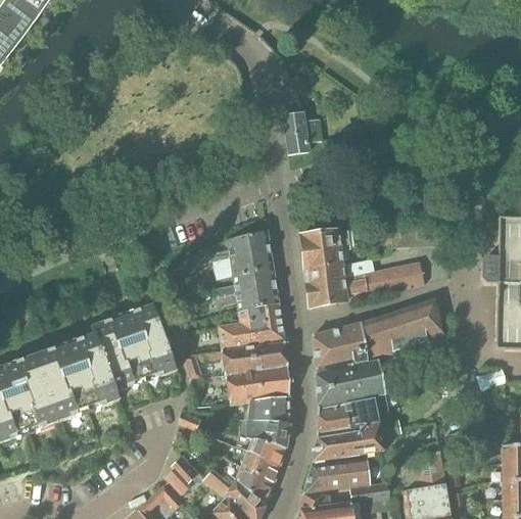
[(0,67),(2,64),(27,34),(22,32),(43,0),(4,0),(0,6),(0,67)]
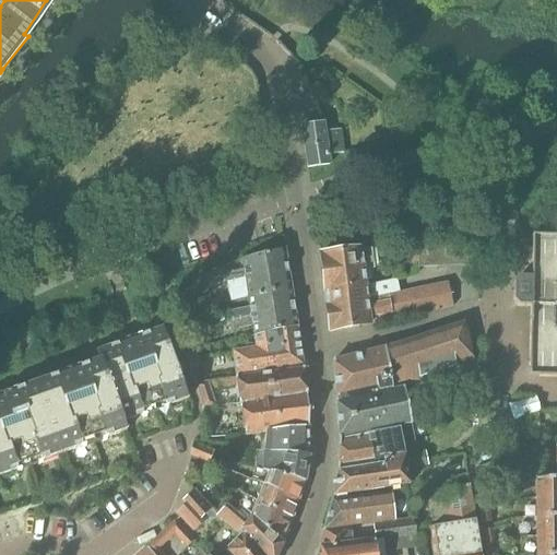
[(311,80),(320,99),(331,97),(322,78),(311,80)]
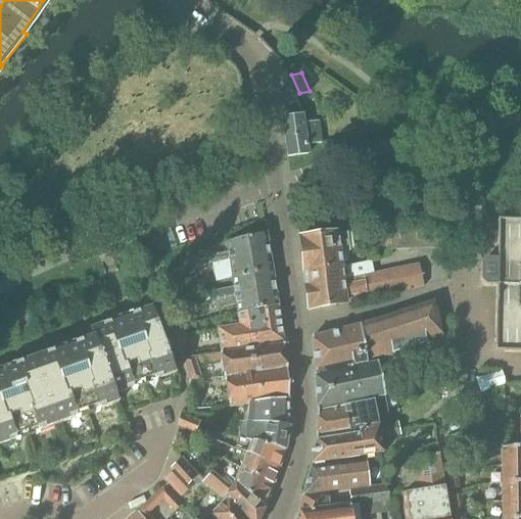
[(305,120),(304,111),(288,114),(285,114),(290,153),(311,150),(310,141),(323,139),(320,118),(305,120)]
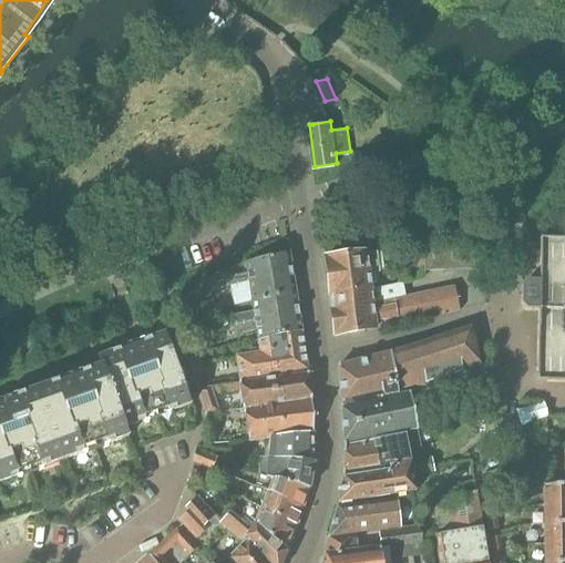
[(564,237),(542,237),(541,278),(528,277),(523,283),(523,300),(523,302),(528,307),(541,307),(538,367),(550,379),(564,379),(564,237)]
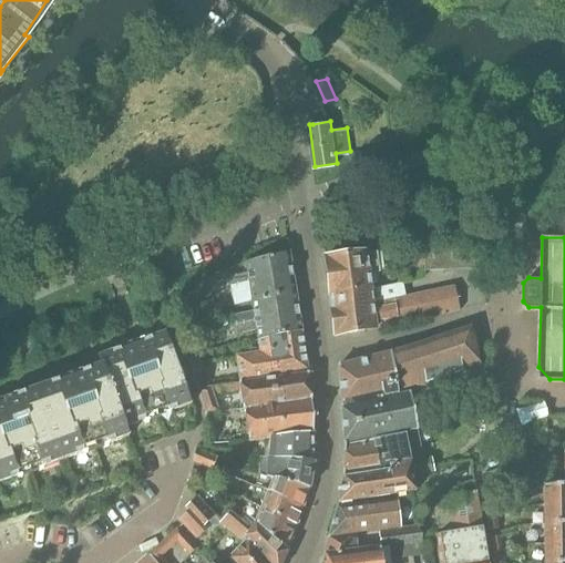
[(485,242),(427,244),(427,266),(486,265),(485,242)]
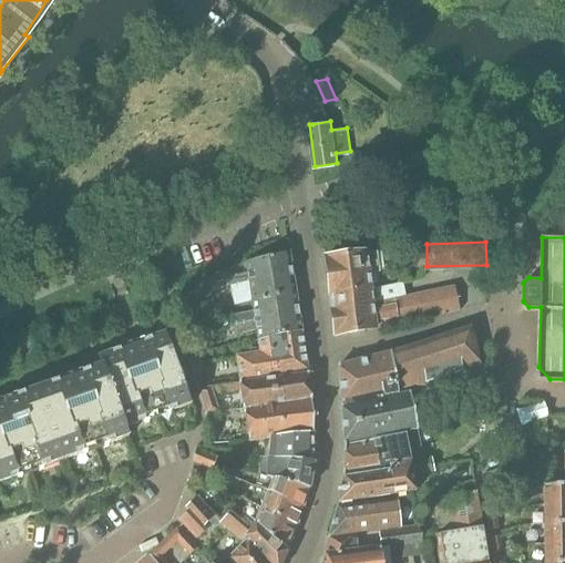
[(334,292),(334,295),(373,286),(371,269),(382,268),(380,248),(370,249),(369,248),(328,254),(332,292),(334,292)]
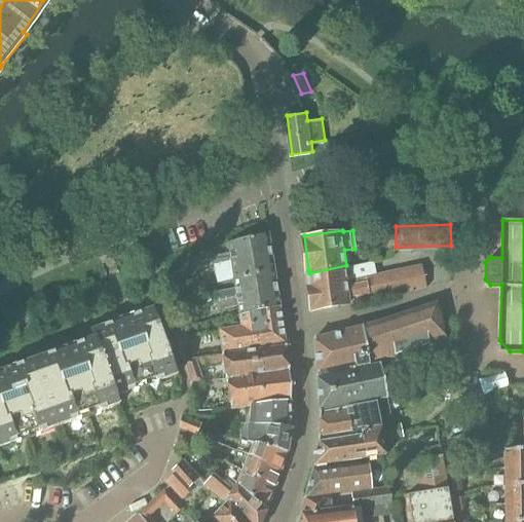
[(231,250),(210,255),(212,263),(212,264),(272,250),(269,231),(230,239),(231,250)]
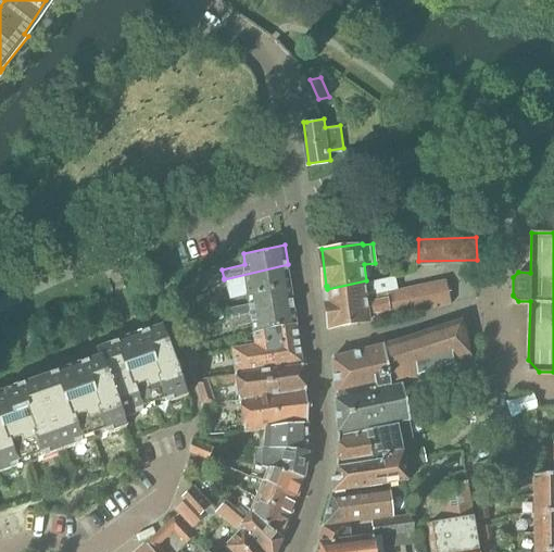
[(288,264),(224,279),(224,281),(228,280),(229,288),(231,297),(250,292),(291,283),(288,264)]
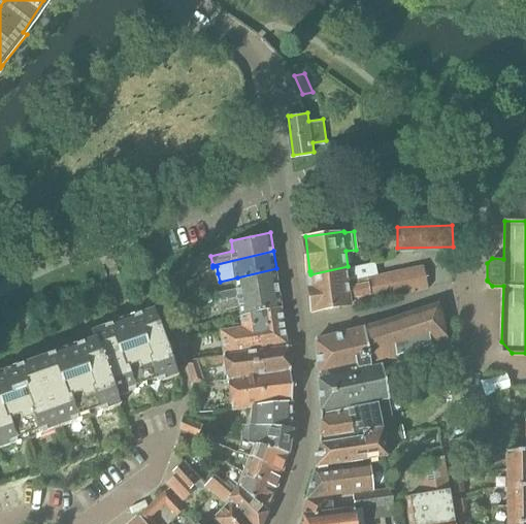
[(426,263),(380,272),(376,260),(348,266),(310,274),(313,285),(311,285),(314,308),(402,292),(429,286),(426,263)]
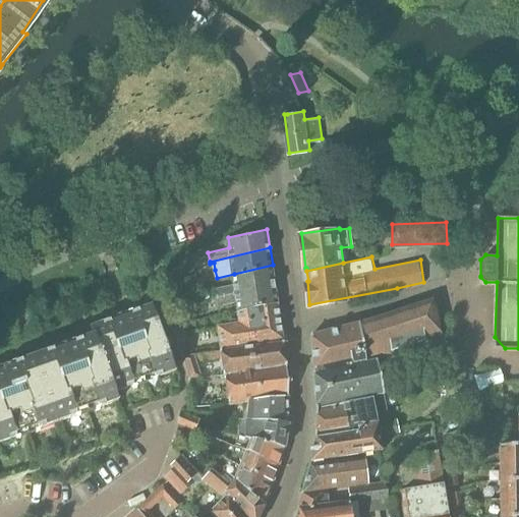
[(235,282),(216,286),(217,295),(276,283),(273,265),(234,274),(235,282)]
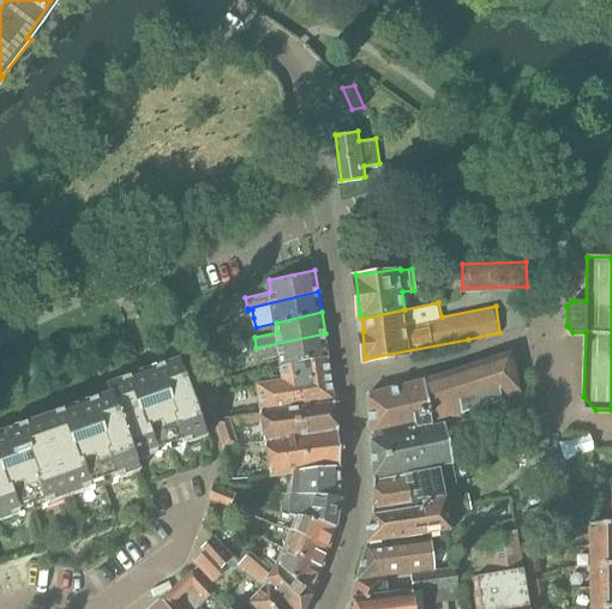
[(203,333),(189,341),(196,356),(210,349),(203,333)]
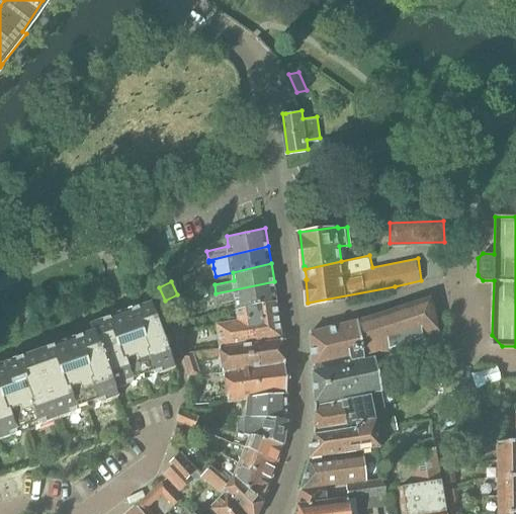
[(274,281),(216,293),(217,303),(237,298),(238,307),(277,300),(274,281)]
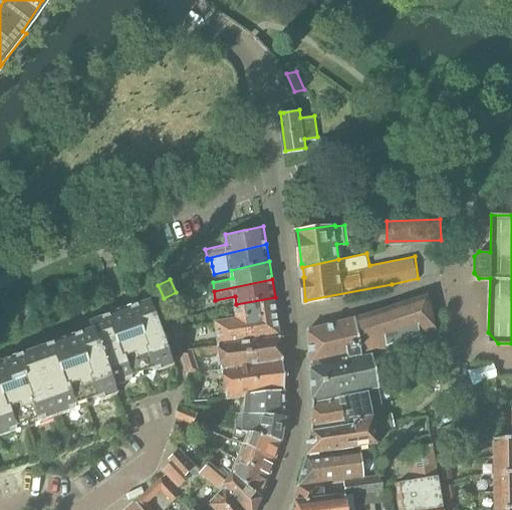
[(309,328),(309,334),(311,365),(354,356),(365,354),(373,352),(406,342),(437,332),(429,293),(394,305),(363,314),(314,327),(309,328)]
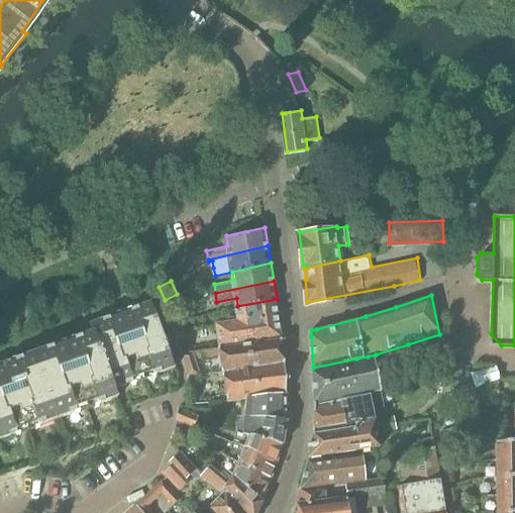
[(279,312),(277,299),(237,306),(239,318),(279,312)]
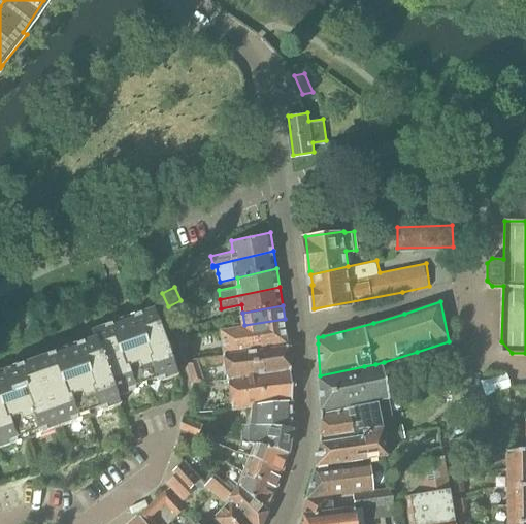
[(93,328),(96,336),(97,335),(119,395),(179,373),(155,306),(93,328)]
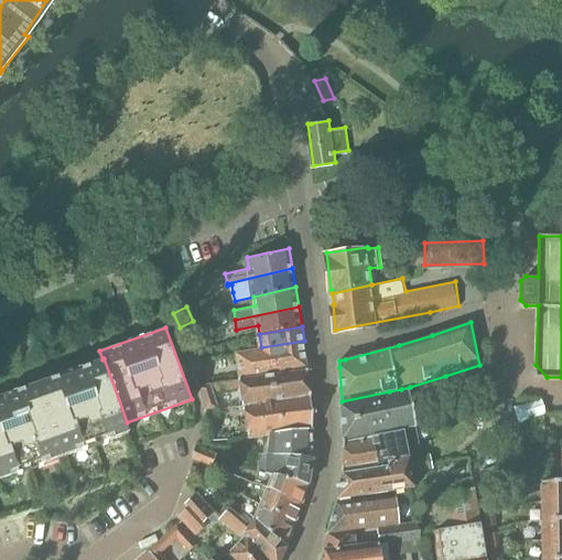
[(261,347),(237,351),(240,376),(276,370),(277,372),(309,368),(309,367),(304,341),(261,347)]
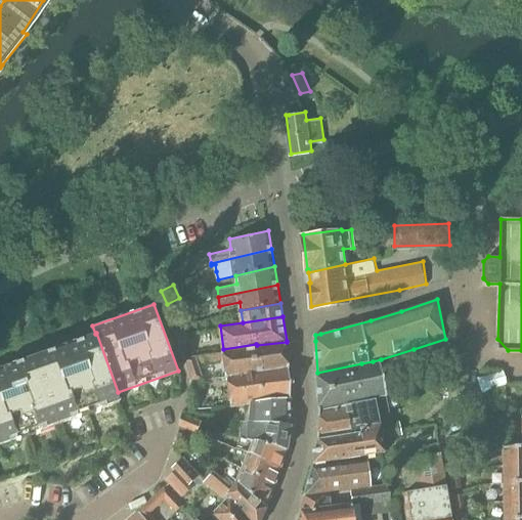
[(175,329),(179,341),(180,342),(190,338),(185,325),(175,329)]
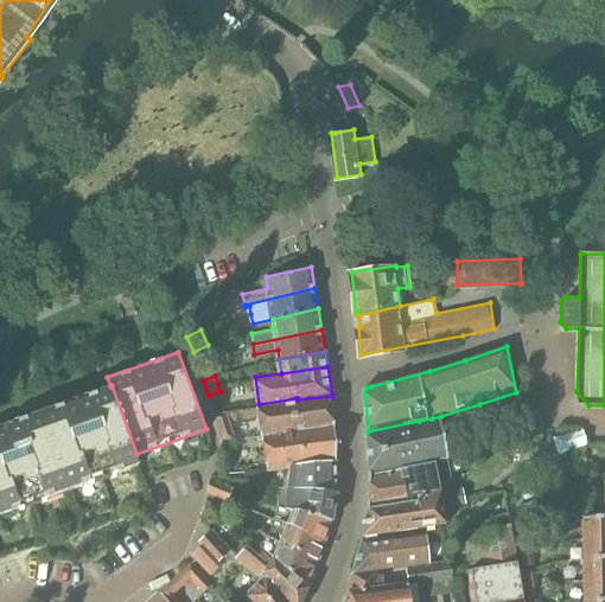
[(112,385),(110,386),(40,411),(69,488),(140,463),(137,454),(112,385)]
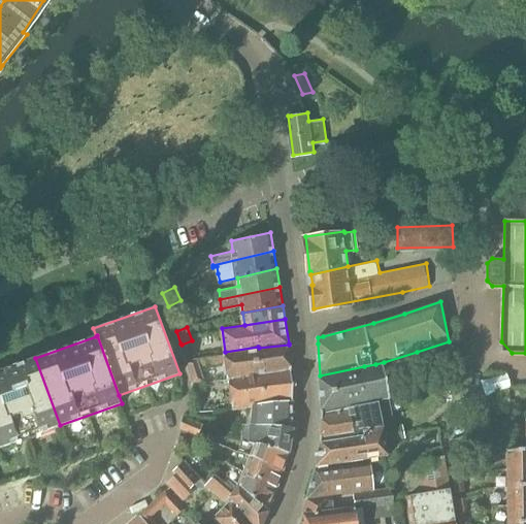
[(225,353),(217,354),(218,362),(226,360),(229,378),(247,374),(292,369),(289,345),(259,348),(258,347),(225,352),(225,353)]
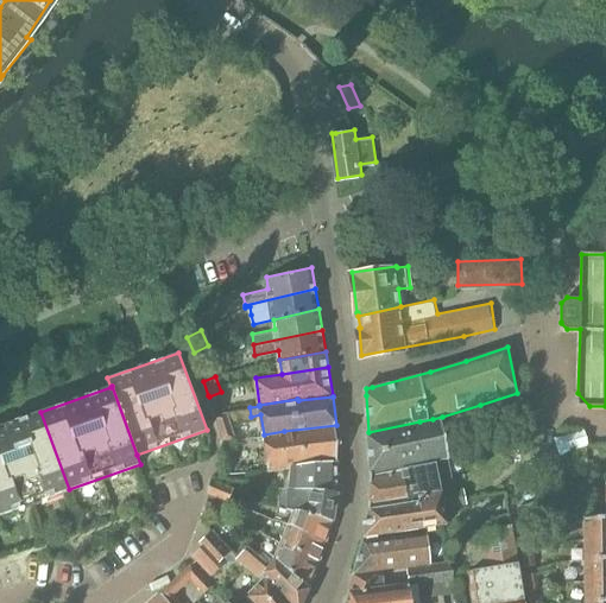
[(228,411),(214,413),(222,439),(238,438),(232,420),(228,411)]
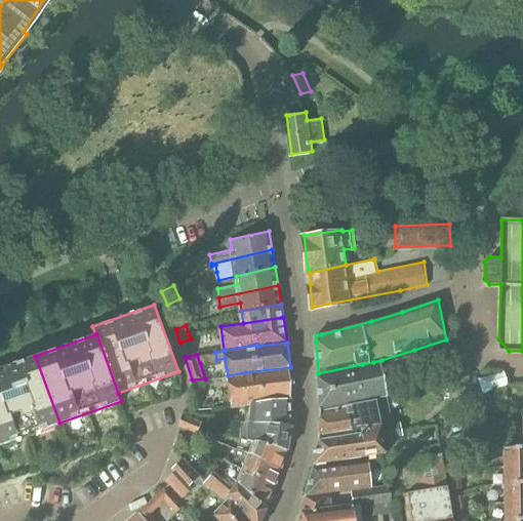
[(0,443),(59,423),(35,356),(0,368),(0,443)]
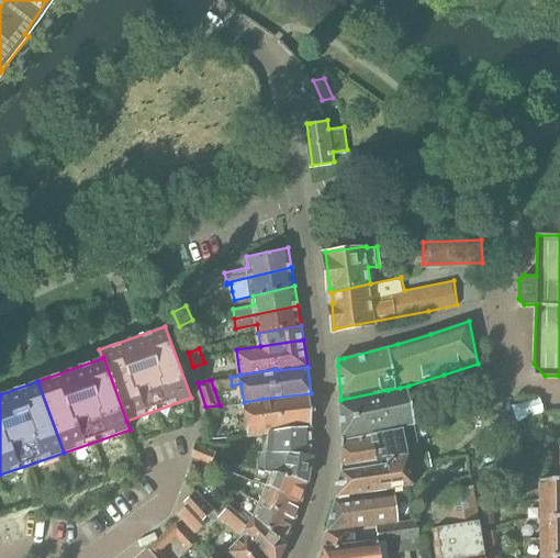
[(344,434),(344,439),(402,427),(402,425),(405,424),(405,421),(415,419),(409,386),(400,388),(388,390),(340,400),(344,434)]
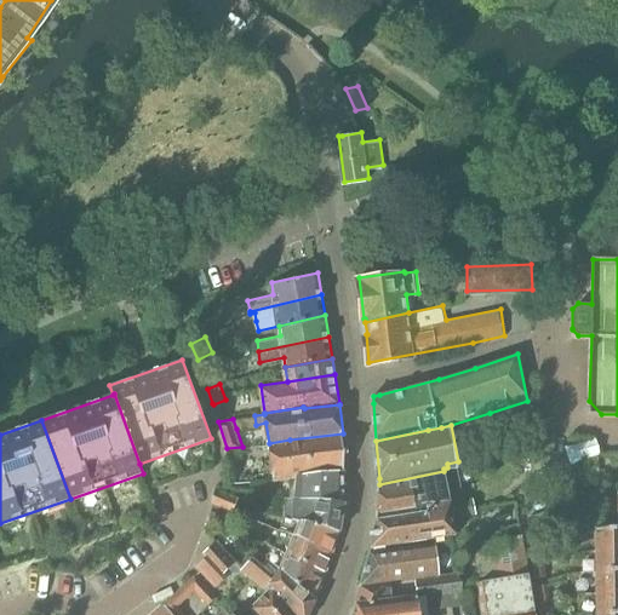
[(555,432),(534,432),(536,446),(555,446),(555,432)]
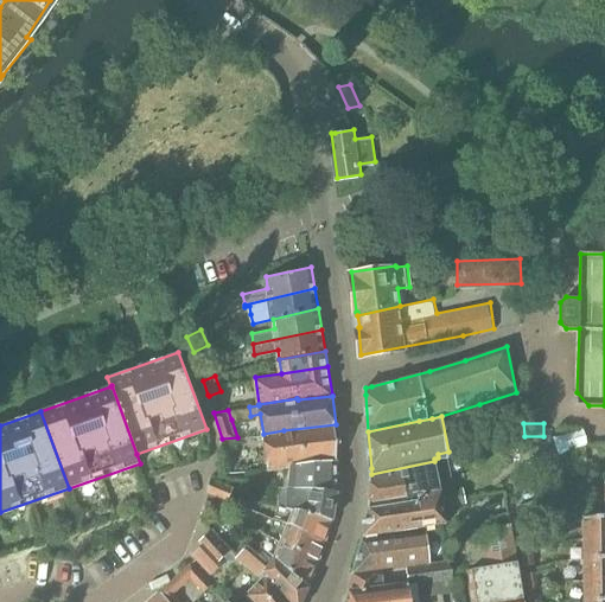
[(284,430),(263,434),(269,467),(269,468),(272,468),(285,467),(337,460),(336,424),(284,430)]
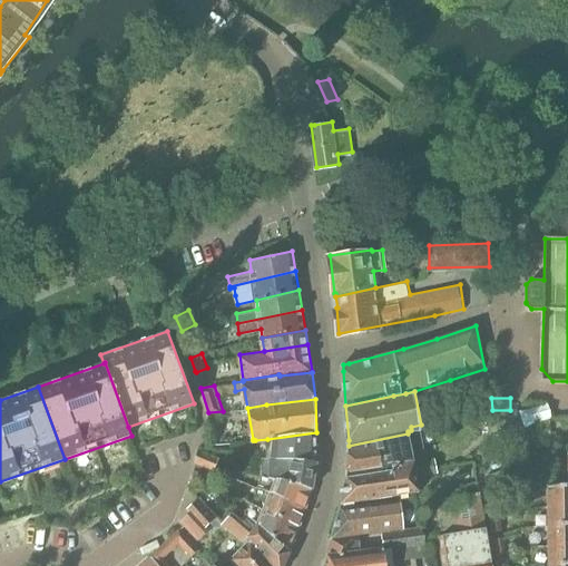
[(554,417),(552,415),(549,401),(521,409),(526,425),(554,417)]
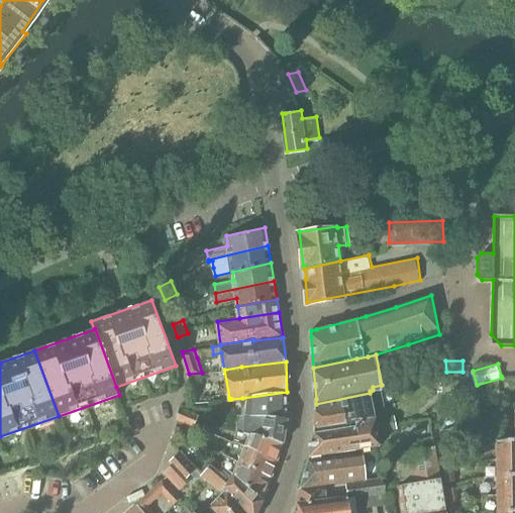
[(199,384),(198,374),(189,375),(190,385),(199,384)]
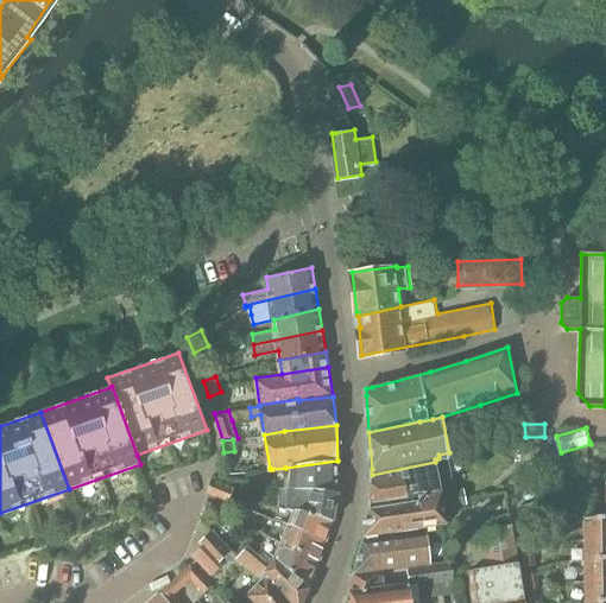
[(372,475),(371,509),(425,501),(448,496),(452,506),(464,503),(461,488),(455,489),(448,457),(435,459),(435,462),(372,475)]
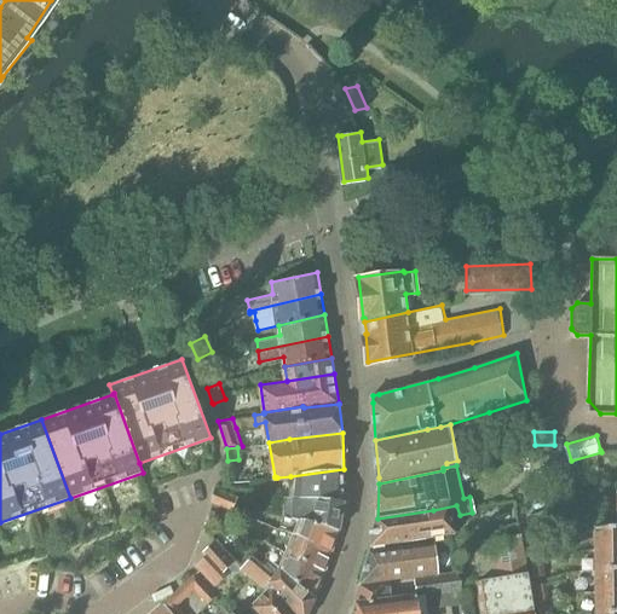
[(290,476),(289,496),(295,496),(344,500),(344,481),(344,479),(344,469),(290,476)]
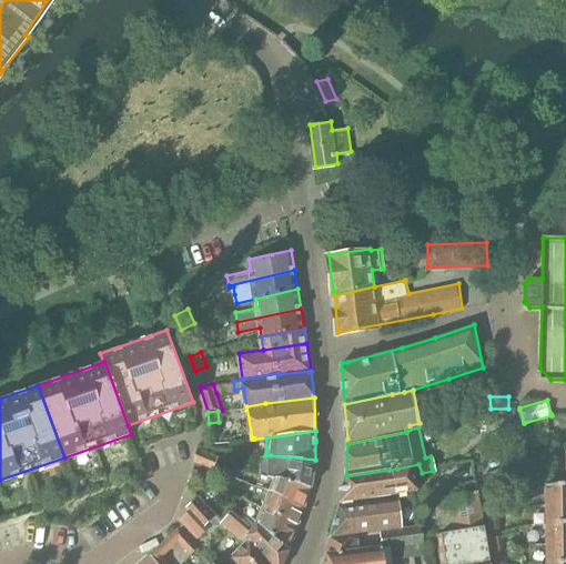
[(252,437),(246,439),(246,443),(248,452),(248,455),(255,455),(255,452),(254,439),(252,439),(252,437)]
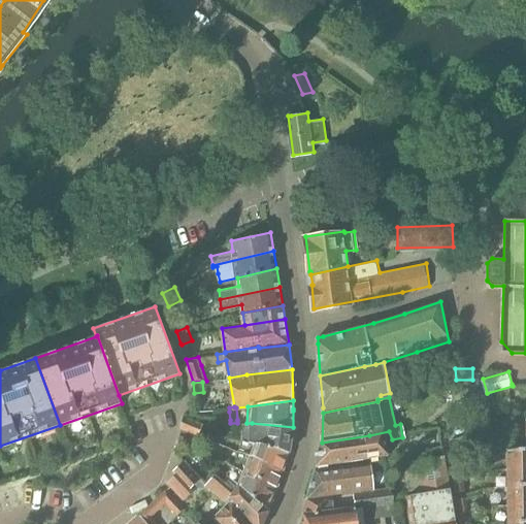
[(185,416),(179,427),(183,428),(199,435),(204,424),(185,416)]
